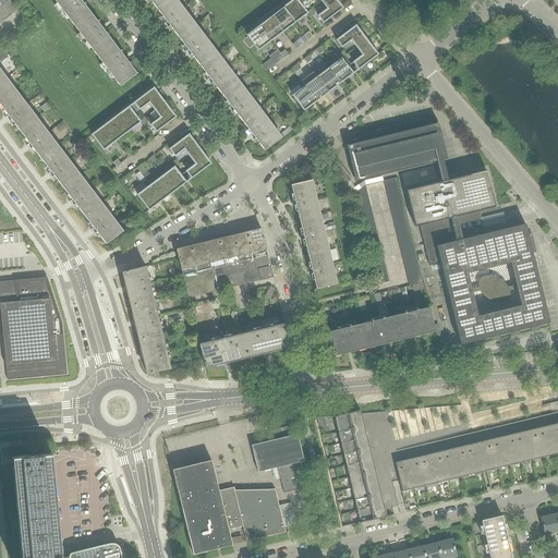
[(15,12),(21,9),(13,0),(9,0),(8,2),(15,12)]
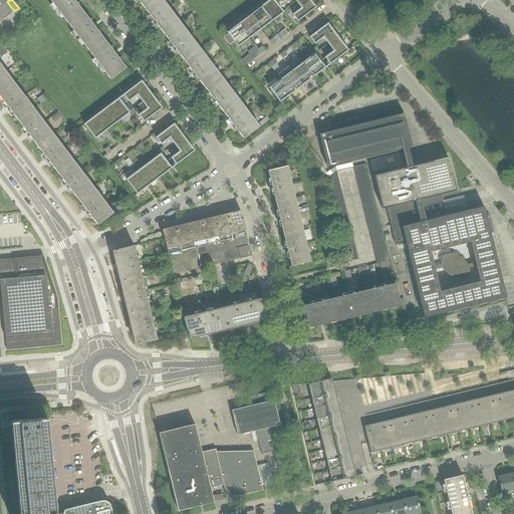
[(47,0),(67,25),(83,13),(72,0),(47,0)]
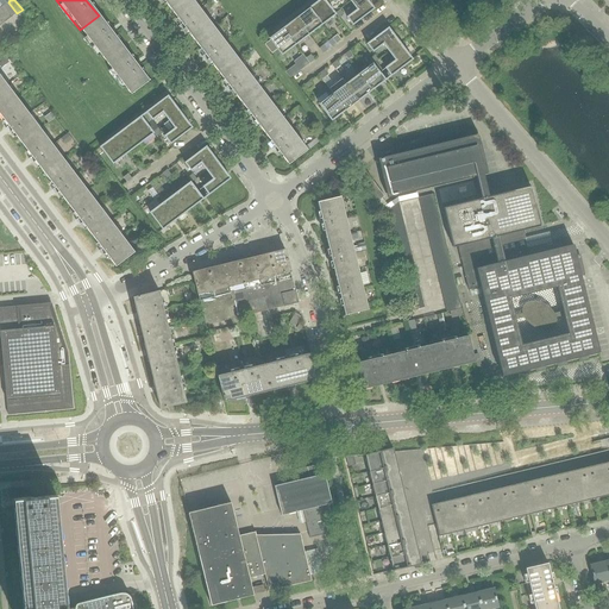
[(162,0),(171,11),(184,0),(162,0)]
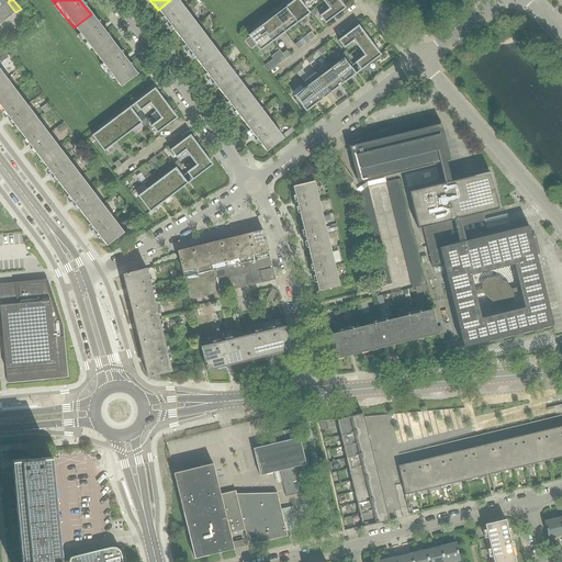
[(197,25),(177,0),(170,0),(158,10),(179,38),(197,25)]
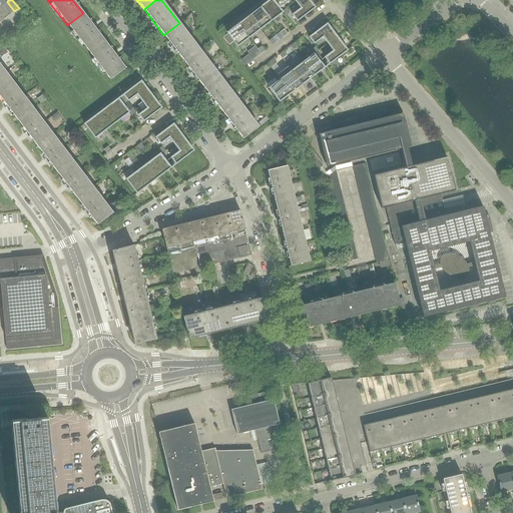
[(271,21),(283,12),(273,0),(269,0),(261,6),(271,21)]
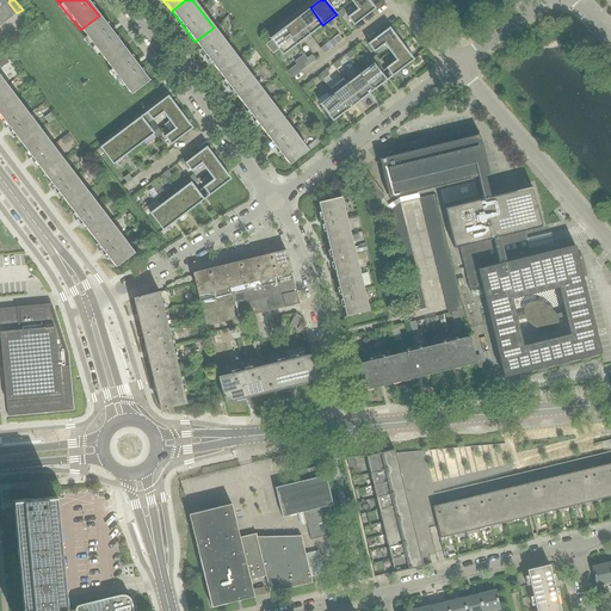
[(347,18),(353,25),(375,8),(368,0),(353,0),(352,1),(358,10),(347,18)]
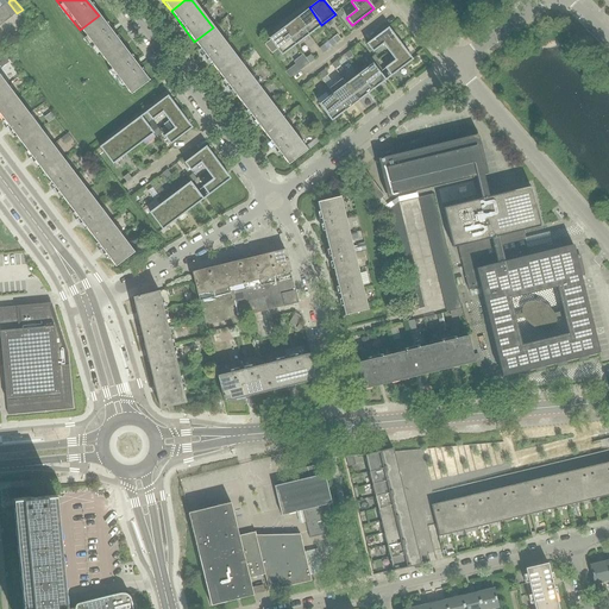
[(17,13),(8,2),(2,6),(11,18),(17,13)]
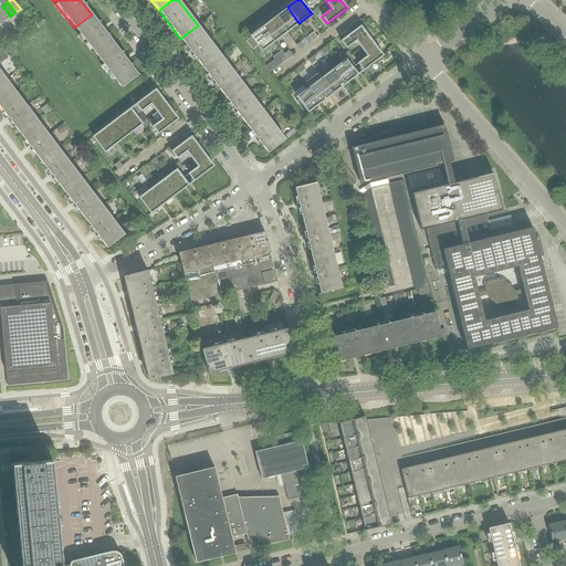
[(10,17),(2,6),(0,7),(0,13),(6,21),(10,17)]
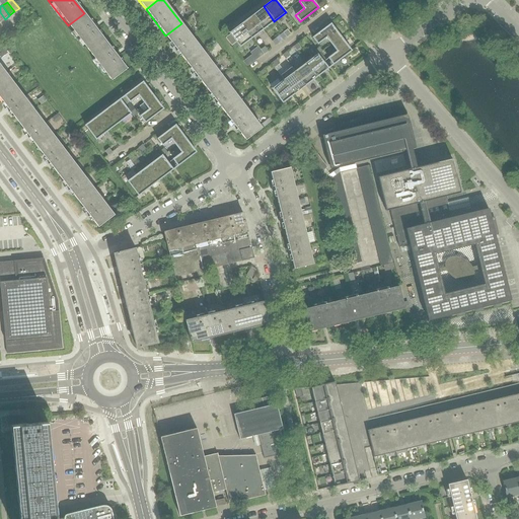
[(263,29),(274,21),(264,6),(251,15),(263,29)]
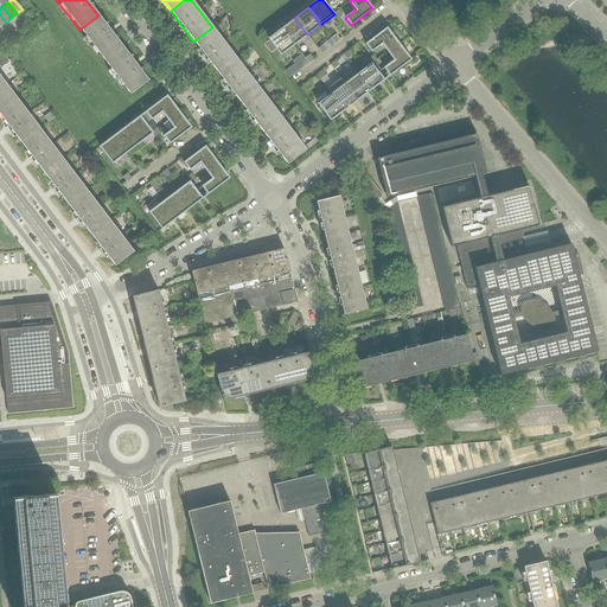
[(80,30),(104,62),(123,48),(98,16),(80,30)]
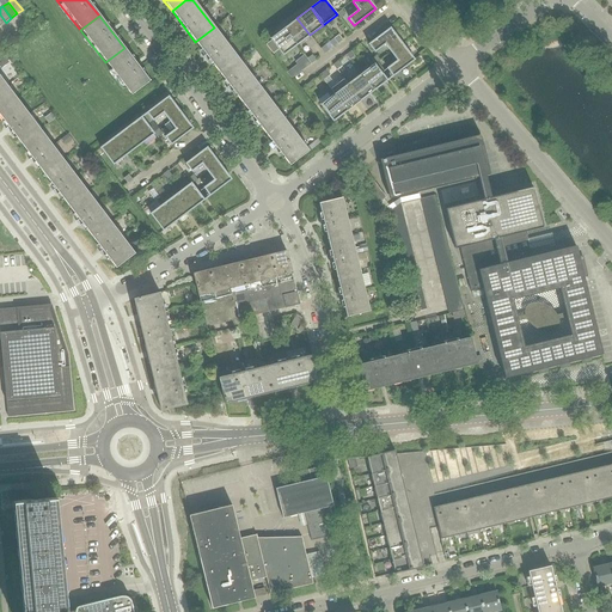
[(283,29),(297,46),(310,35),(297,18),(283,29)]
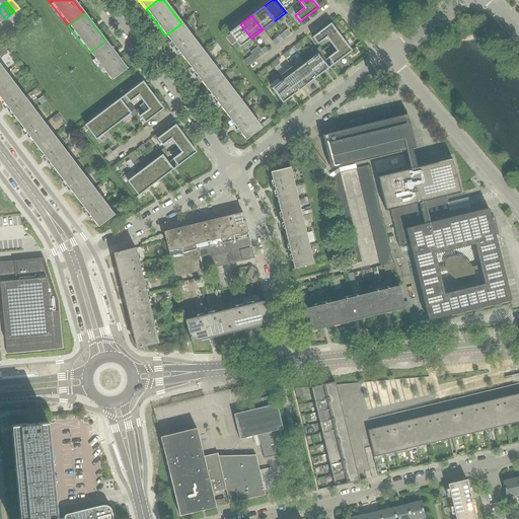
[(165,35),(186,62),(202,50),(181,23),(165,35)]
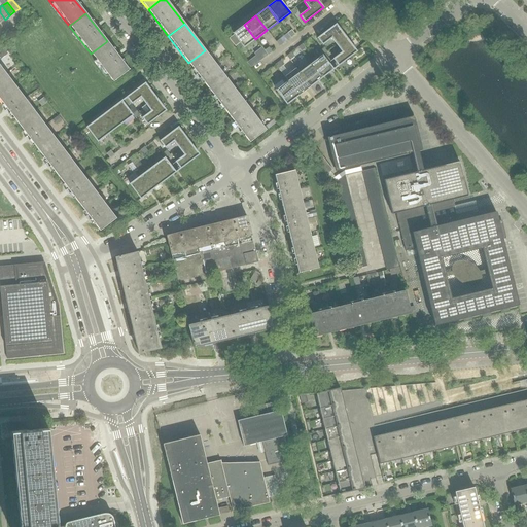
[(317,38),(318,38),(322,44),(331,38),(337,45),(346,38),(336,24),(317,38)]
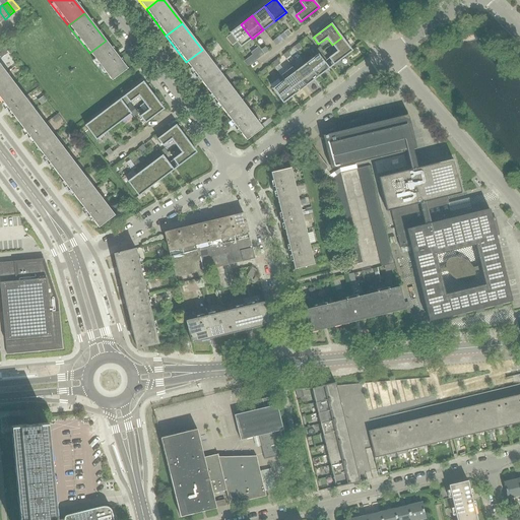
[(230,33),(241,47),(252,39),(241,24),(230,33)]
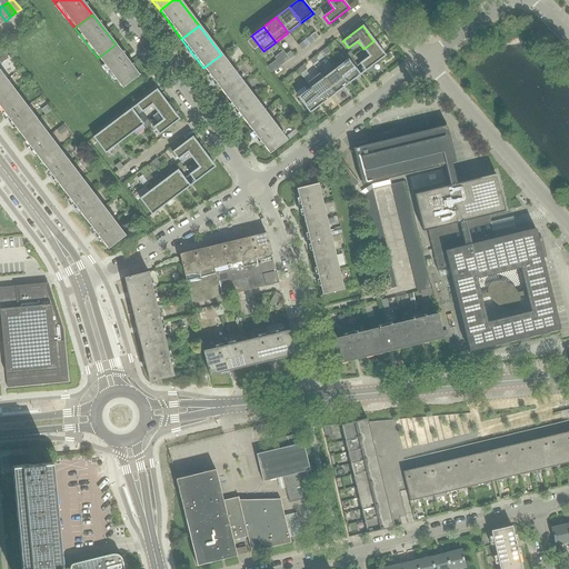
[(385,56),(373,41),(363,49),(369,57),(360,63),(357,66),(361,72),(362,73),(385,56)]
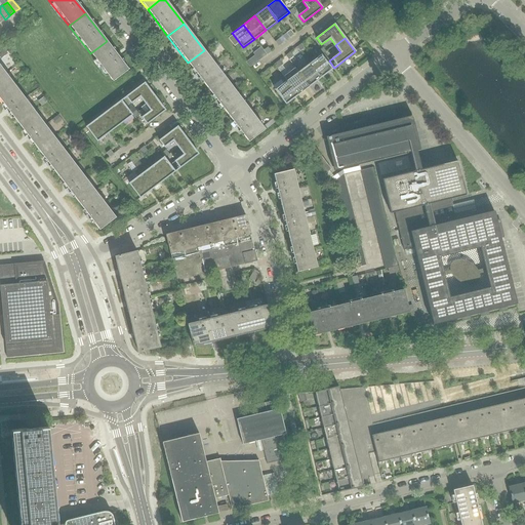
[(107,41),(90,53),(112,82),(128,69),(107,41)]
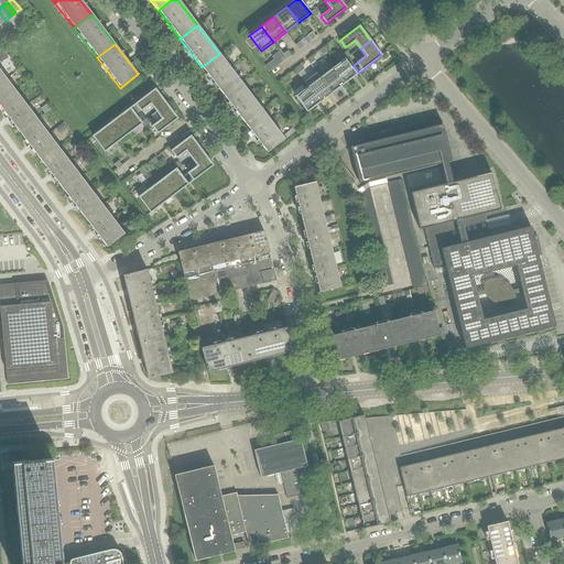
[(202,67),(224,96),(240,83),(219,54),(202,67)]
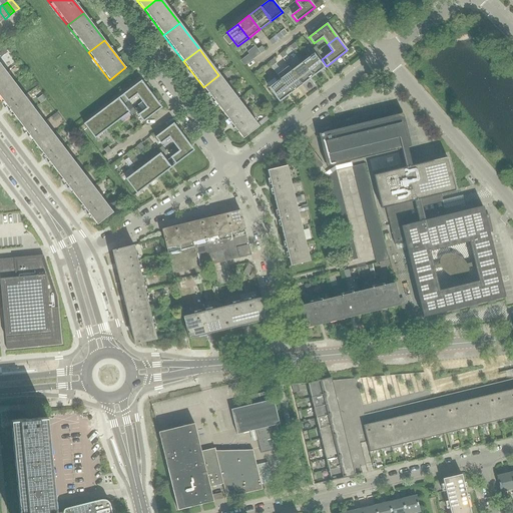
[(324,67),(320,61),(314,53),(303,62),(313,76),(325,67),(324,67)]
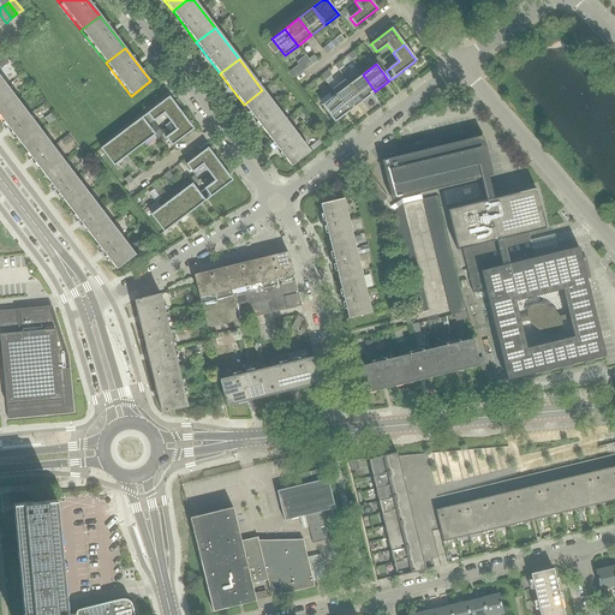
[(363,75),(348,84),(362,102),(375,91),(363,75)]
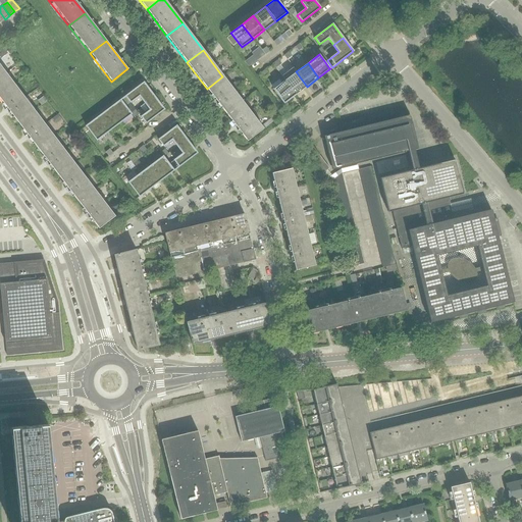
[(0,94),(14,84),(0,65),(0,94)]
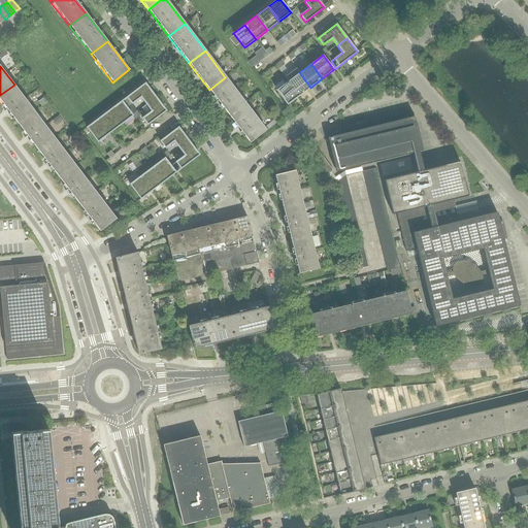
[(310,88),(299,72),(288,81),(299,96),(310,88)]
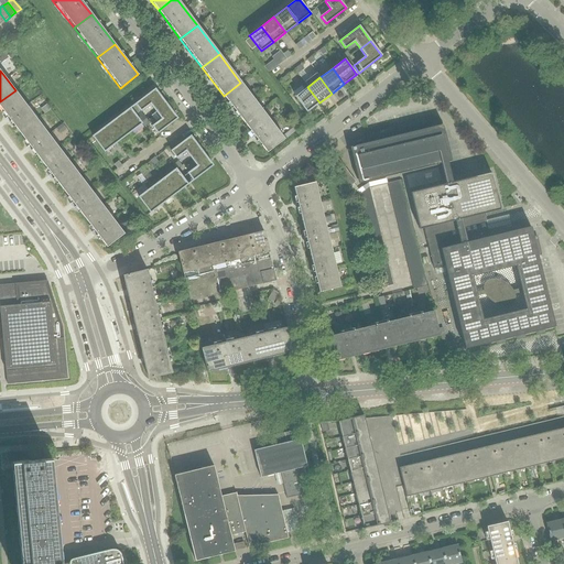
[(224,96),(245,125),(262,110),(240,83),(224,96)]
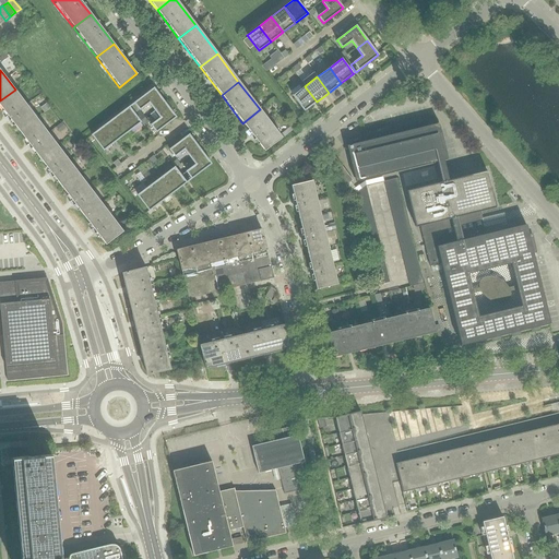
[(305,86),(298,92),(293,95),(304,111),(317,102),(305,86)]
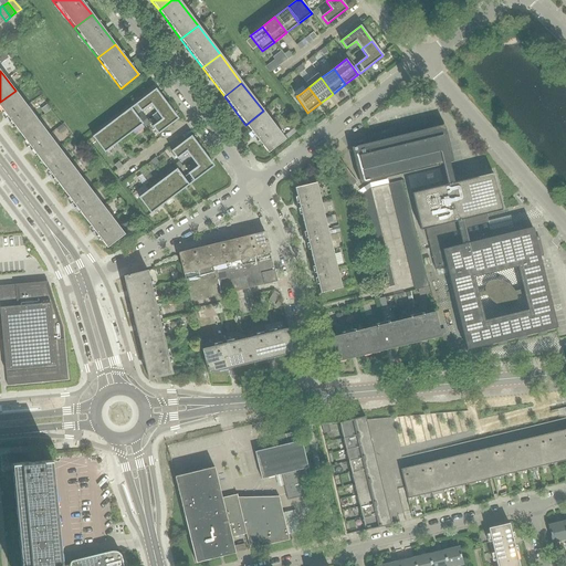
[(133,106),(138,114),(140,111),(142,112),(143,111),(150,104),(157,112),(167,104),(156,88),(133,106)]
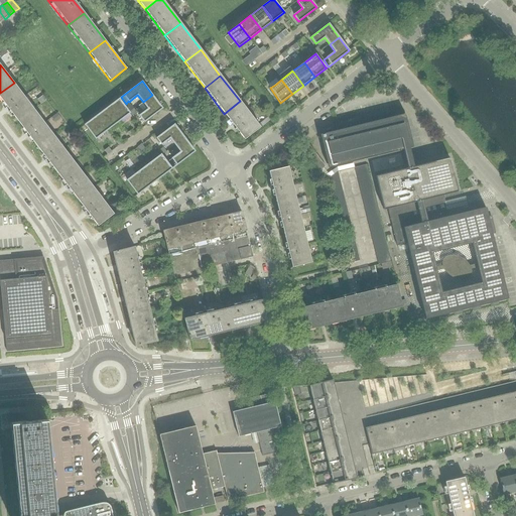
[(0,93),(0,99),(17,122),(33,109),(14,83),(0,93)]
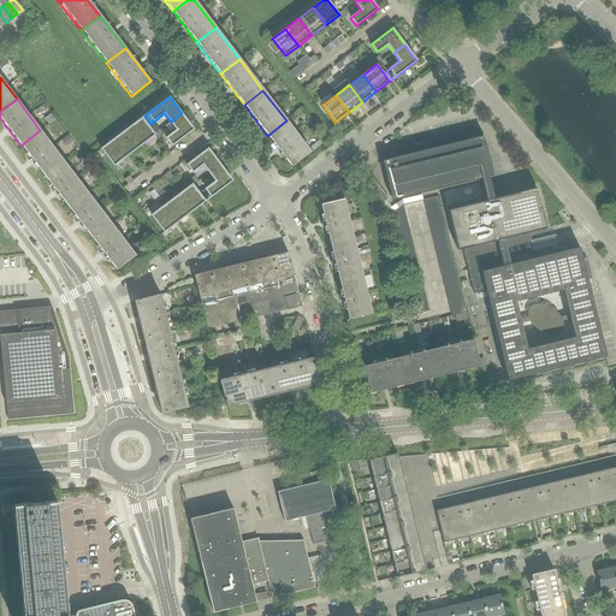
[(166,137),(172,144),(172,146),(194,129),(182,113),(171,122),(177,130),(166,137)]
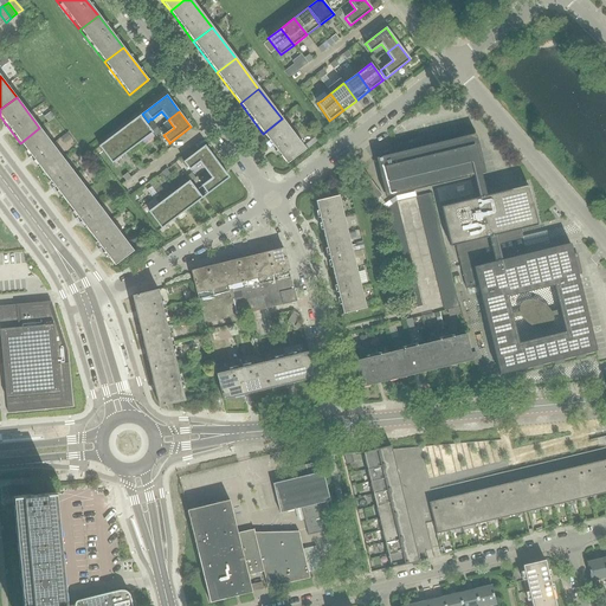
[(50,113),(44,117),(47,122),(55,117),(50,113)]
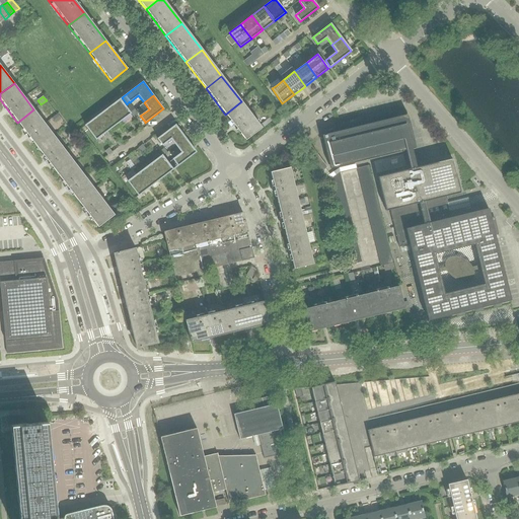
[(131,114),(125,105),(120,99),(108,107),(119,123),(131,114)]
